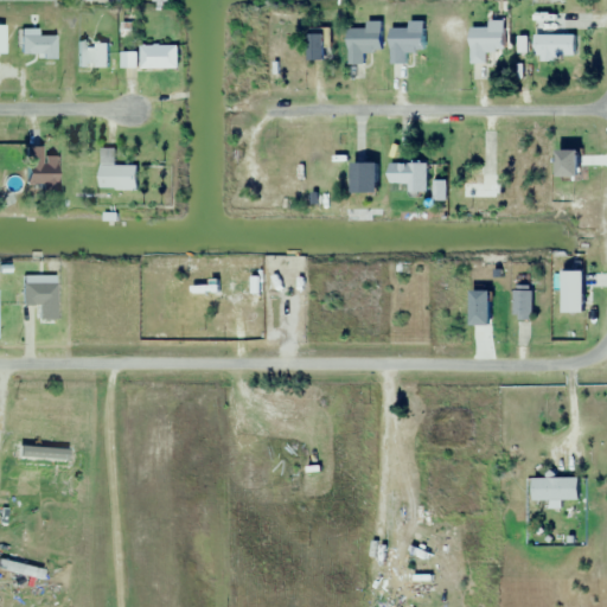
[(531,57),(576,57),(576,36),(564,36),(564,13),(531,13),(531,57)]
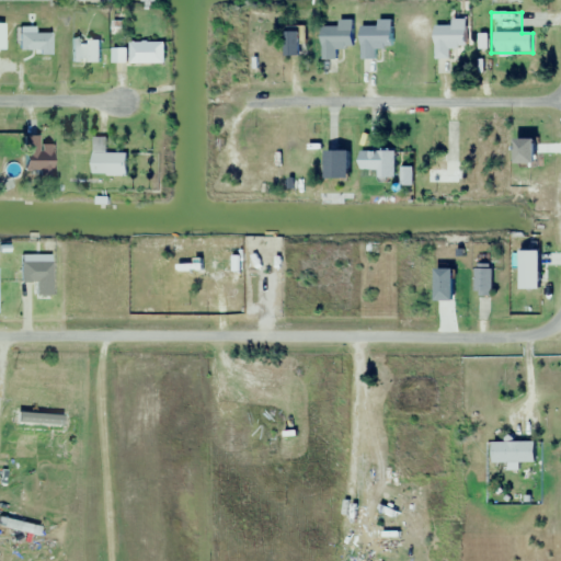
[(392,20),(377,21),(377,26),(359,26),(359,60),(376,59),(376,48),(393,48),(392,20)]
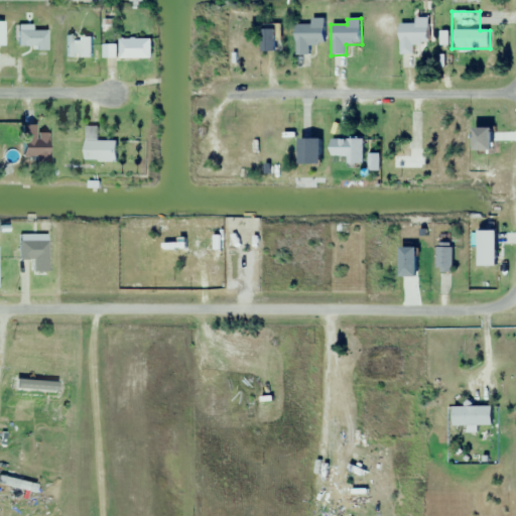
[(427,18),(414,18),(414,23),(398,23),(398,54),(412,54),(412,44),(427,44),(427,18)]
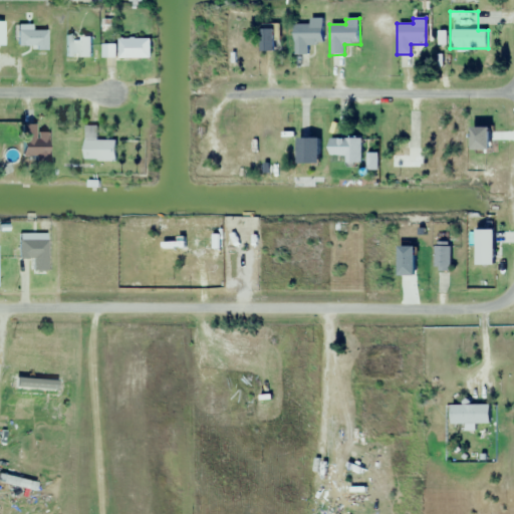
[(294,25),(294,55),(308,55),(308,45),(321,45),(321,19),(309,19),(309,25),(294,25)]
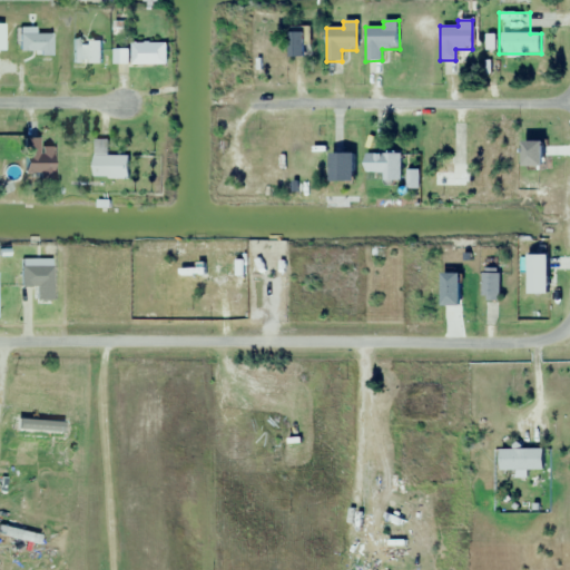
[(287,59),(303,59),(303,33),(287,33),(287,59)]
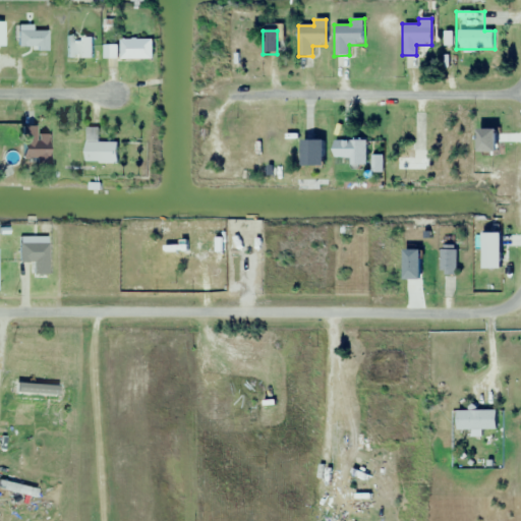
[(65,58),(93,58),(93,37),(65,37),(65,58)]
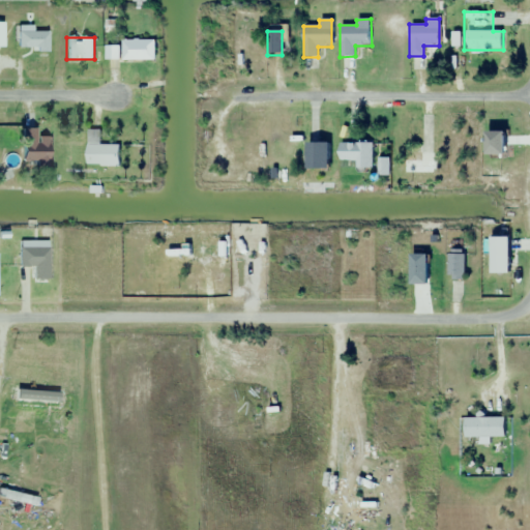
[(154,40),(121,40),(121,61),(154,61),(154,40)]
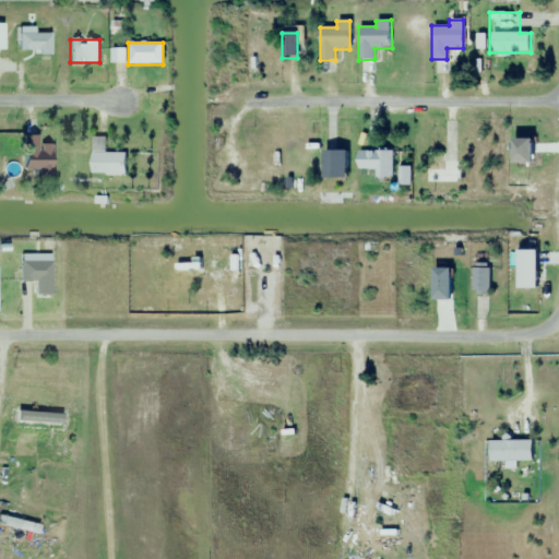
[(125,63),(126,49),(111,49),(111,63),(125,63)]
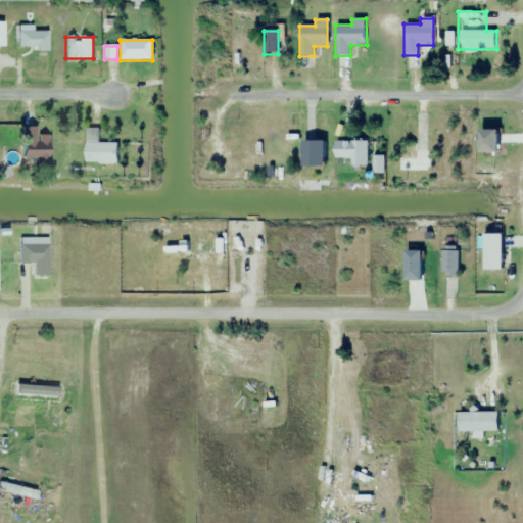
[(47,135),(36,136),(36,128),(20,128),(21,164),(48,163),(47,135)]
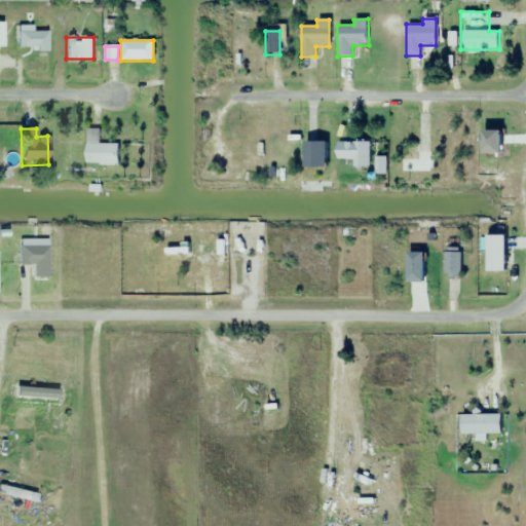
[(85,165),(118,165),(118,144),(100,144),(100,129),(85,129),(85,165)]
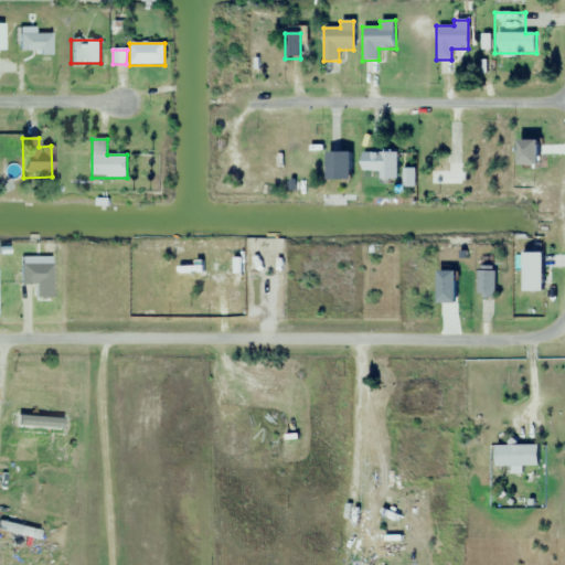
[(350,152),(324,152),(324,179),(350,179),(350,152)]
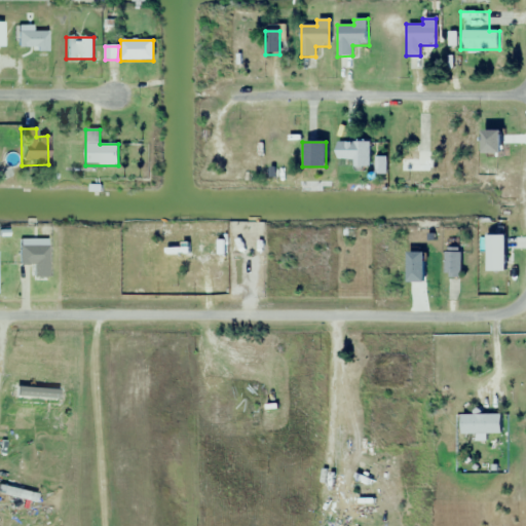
[(369,142),(337,142),(337,166),(369,166),(369,142)]
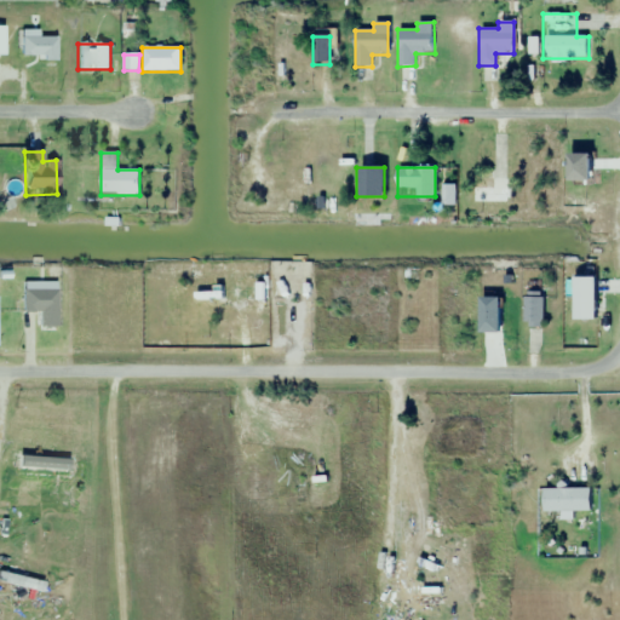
[(503,177),(483,177),(483,183),(468,183),(468,205),(503,205),(503,177)]
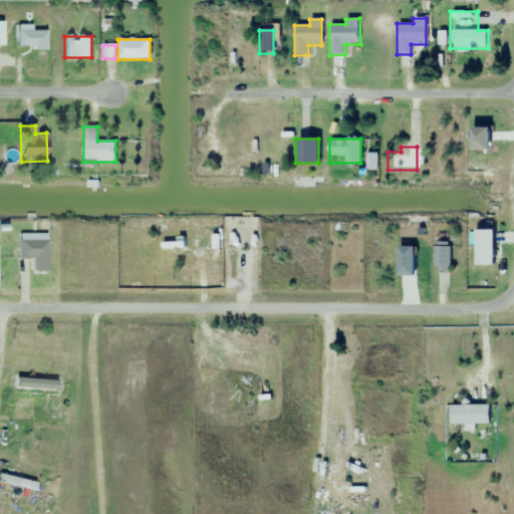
[(46,241),(17,241),(17,260),(31,260),(31,272),(46,272),(46,241)]
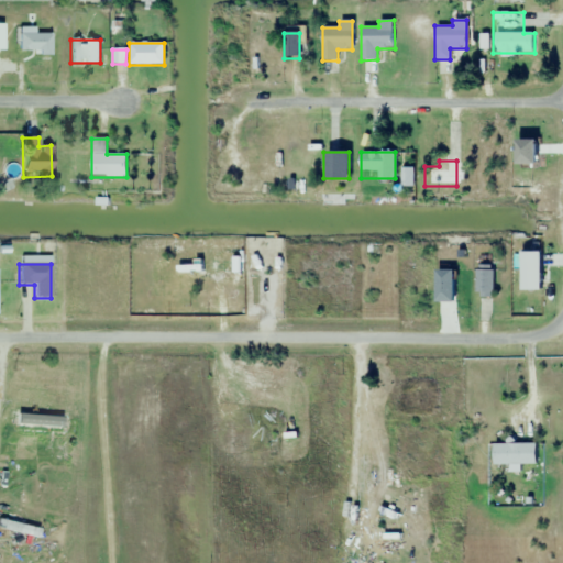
[(493,269),(479,269),(479,297),(493,297),(493,269)]
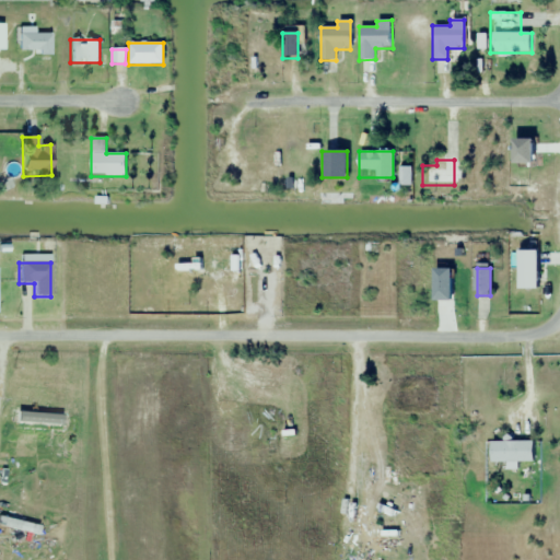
[(452,299),(452,270),(440,270),(440,299),(452,299)]
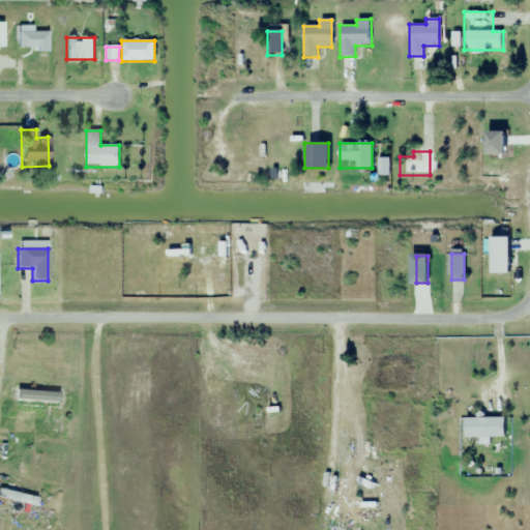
[(60,411),(61,394),(13,391),(12,409),(60,411)]
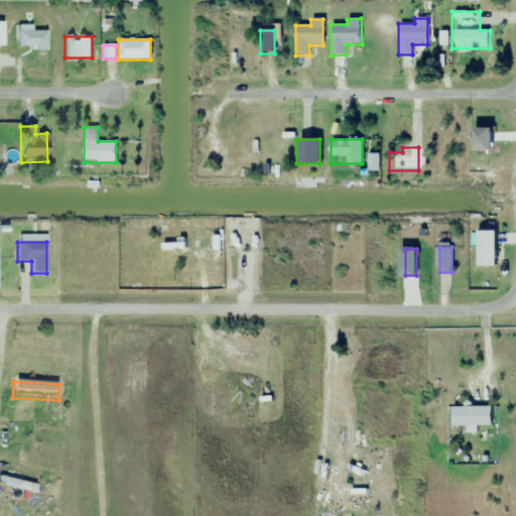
[(253,398),(243,398),(244,418),(253,417),(253,398)]
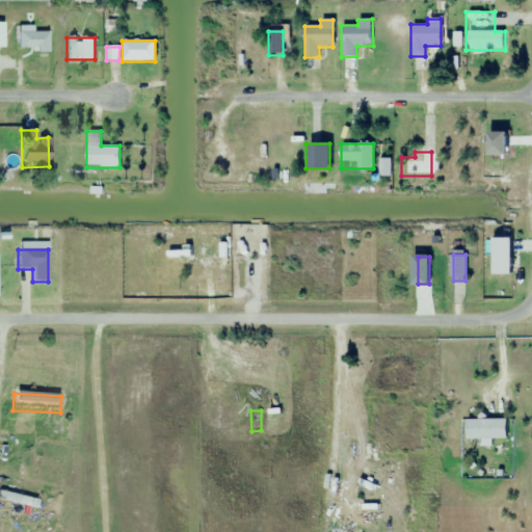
[(487,443),(504,443),(504,414),(479,414),(479,429),(487,429),(487,443)]
